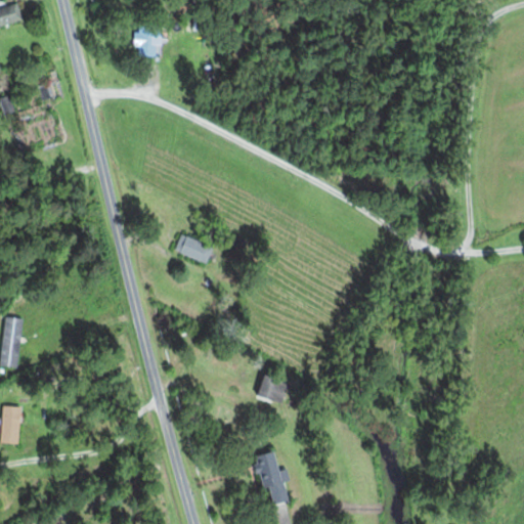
[(0,8),(0,27),(24,20),(19,3),(0,8)]
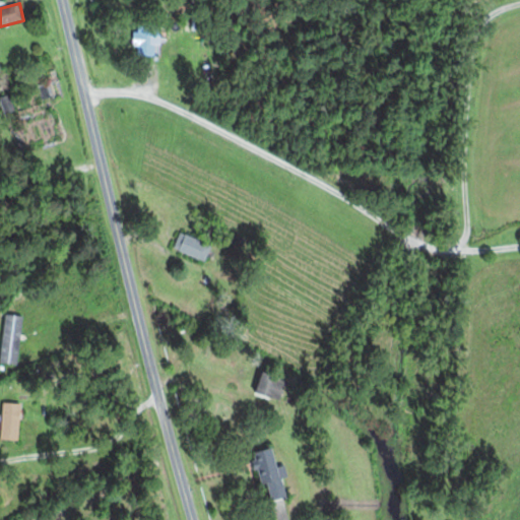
[(139,23),(139,56),(160,56),(160,23),(139,23)]
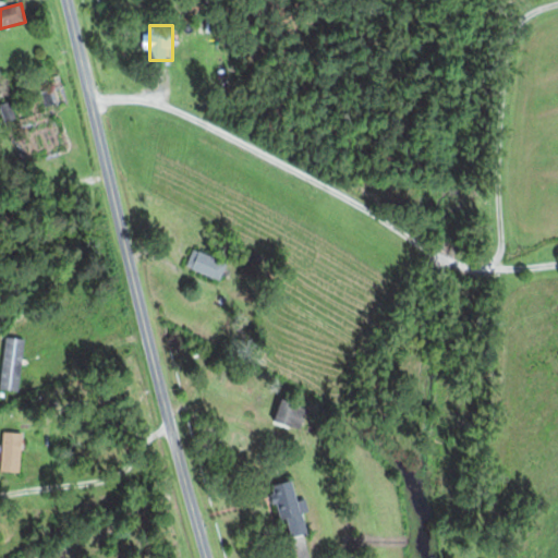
[(186,267),(222,281),(229,264),(194,250),(186,267)]
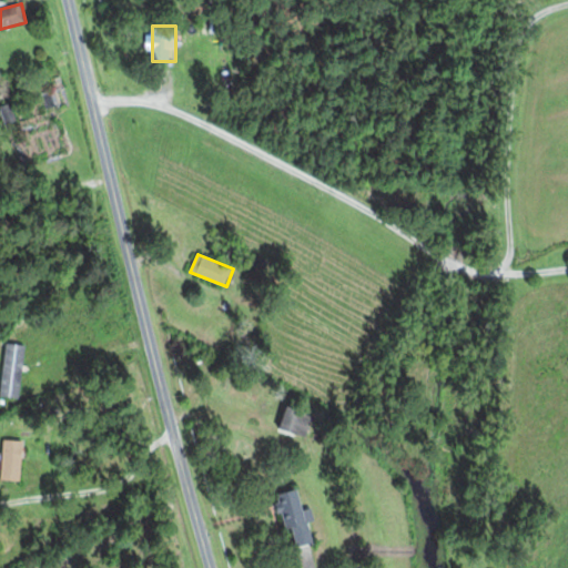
[(313,415),(287,407),(280,429),(306,438),(313,415)]
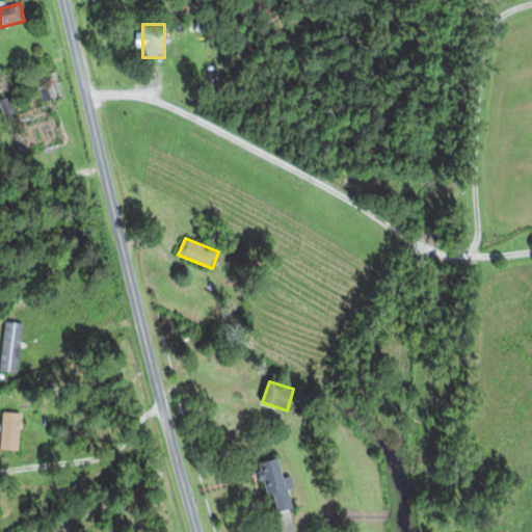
[(22,413),(3,413),(3,451),(22,451),(22,413)]
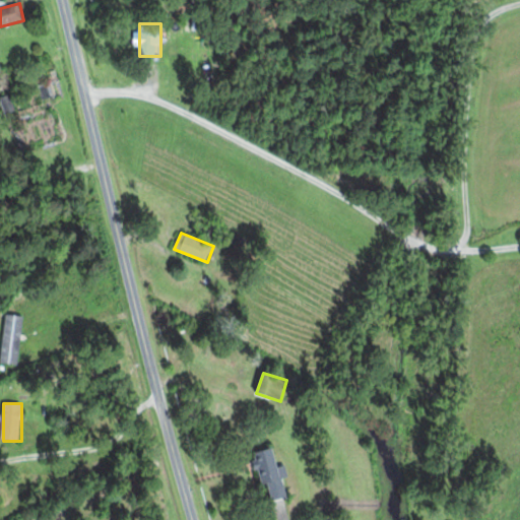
[(269,503),(287,498),(274,448),(256,453),(269,503)]
